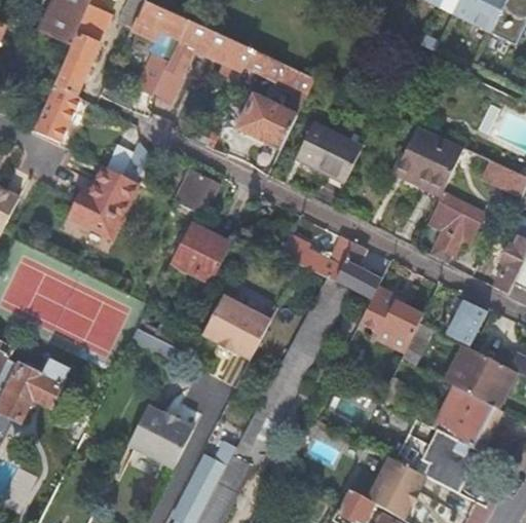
[(51,0),(37,30),(72,46),(77,33),(90,3),(91,0),(51,0)]
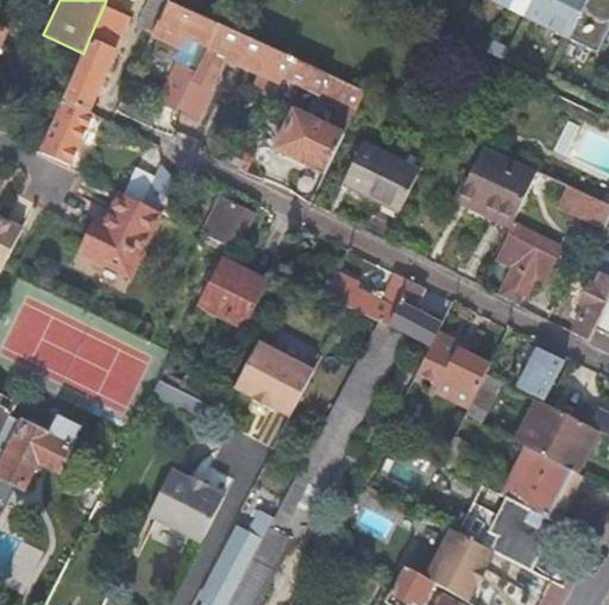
[(148,0),(137,23),(154,31),(158,20),(169,0),(148,0)]
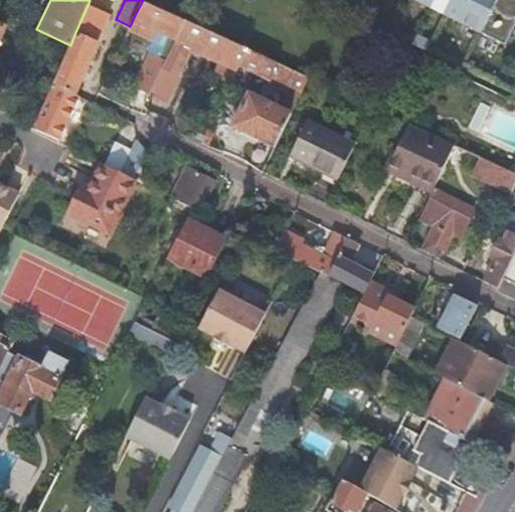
[(444,11),(449,0),(433,0),(430,5),(444,11)]
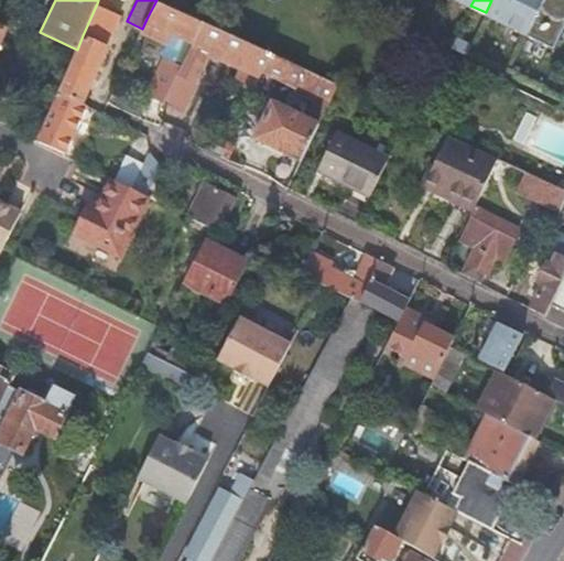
[(491,0),(486,12),(553,46),(563,25),(563,0),(491,0)]
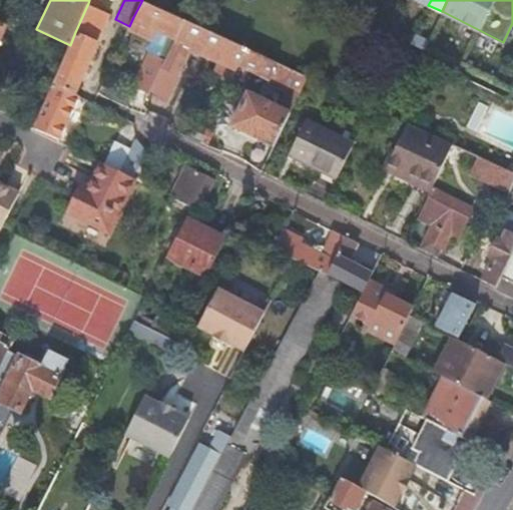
[(137,18),(133,17),(129,26),(128,28),(133,30),(149,38),(154,27),(175,37),(184,19),(145,1),(137,18)]
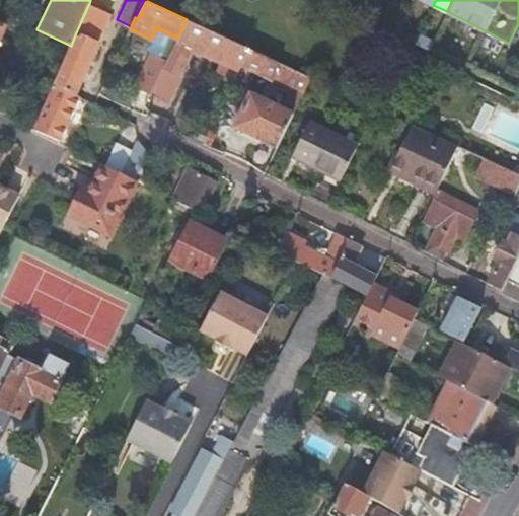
[(362,2),(357,12),(366,16),(371,7),(362,2)]
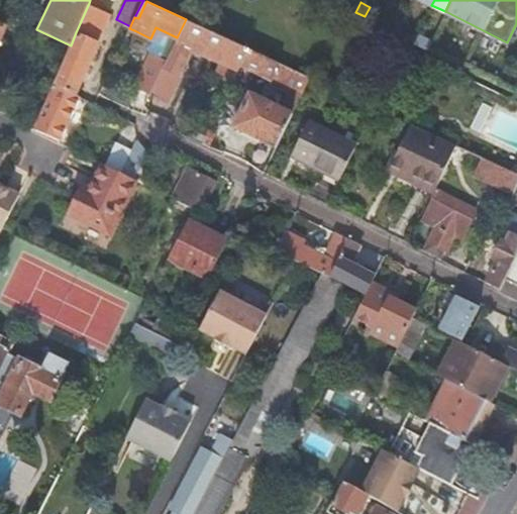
[(96,6),(89,3),(76,32),(71,45),(55,84),(75,94),(97,42),(96,41),(110,13),(96,6)]
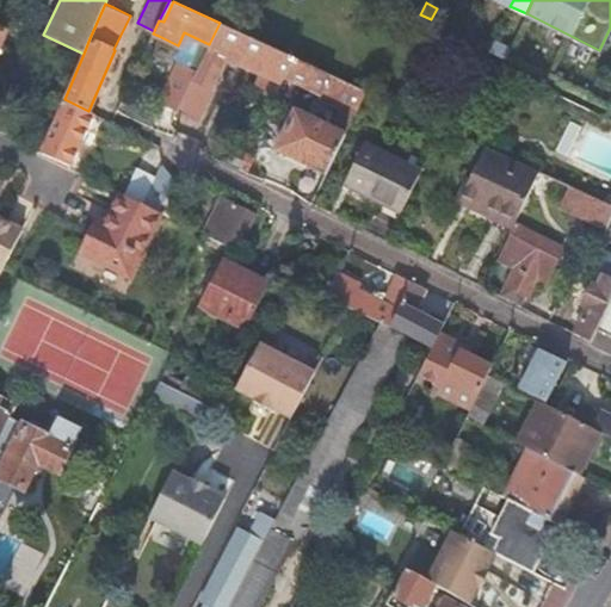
[(32,43),(38,32),(16,23),(11,32),(32,43)]
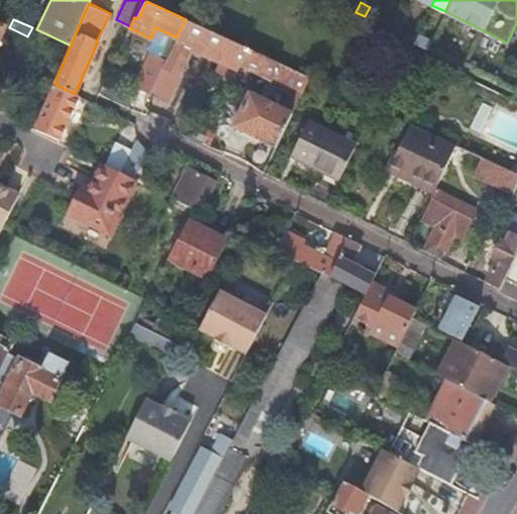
[(232,81),(240,66),(241,65),(248,48),(203,27),(186,19),(177,37),(166,60),(148,94),(165,101),(192,48),(223,64),(218,74),(232,81)]
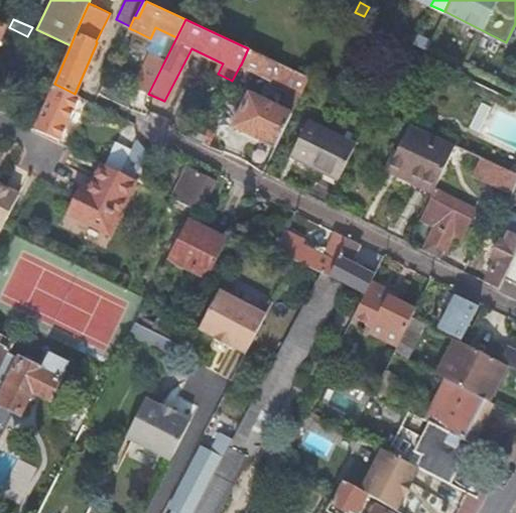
[(155,27),(150,38),(151,53),(151,52),(165,59),(176,37),(155,27)]
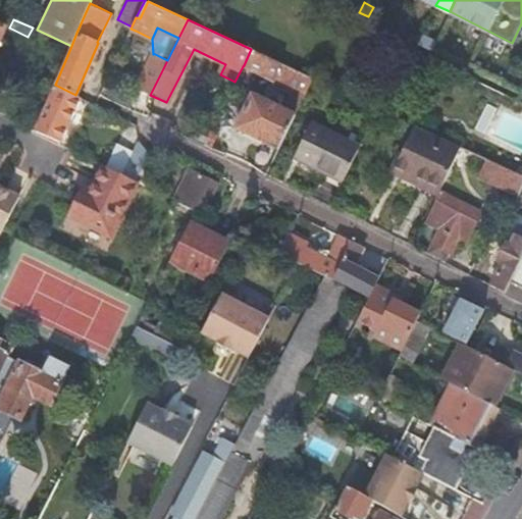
[(425,33),(421,43),(430,47),(435,38),(425,33)]
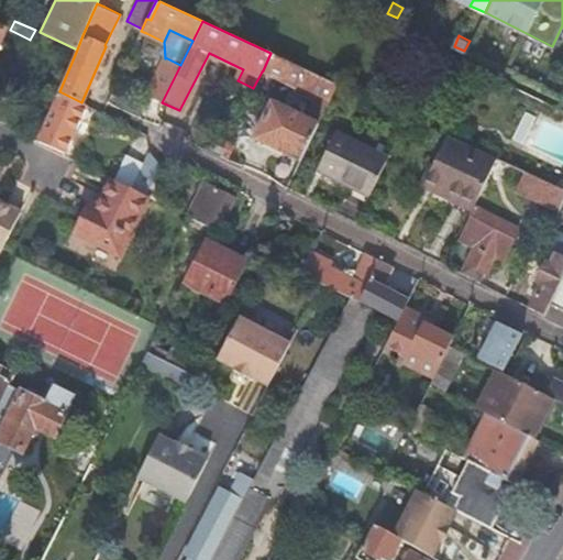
[(438,56),(422,50),(409,79),(424,87),(438,56)]
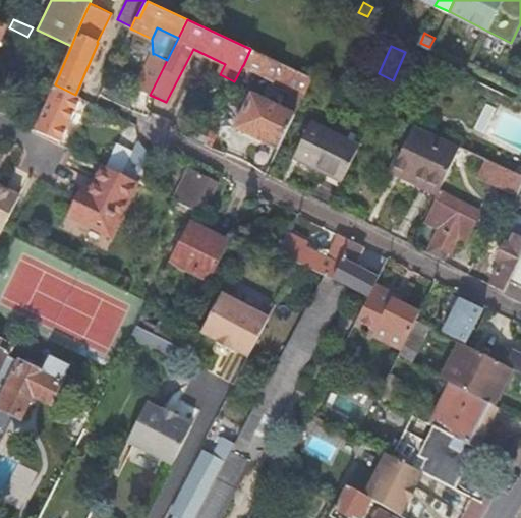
[(235,127),(278,148),(294,114),(304,93),(311,77),(250,49),(243,65),(274,79),(272,82),(289,90),(287,95),(291,98),(285,110),(251,94),(235,127)]
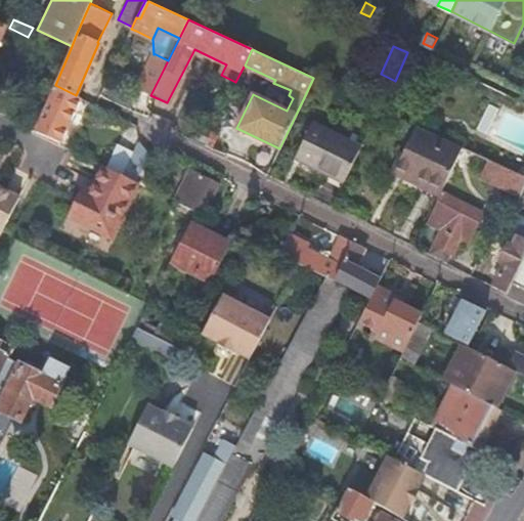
[(136,88),(150,95),(168,60),(154,53),(154,54),(136,88)]
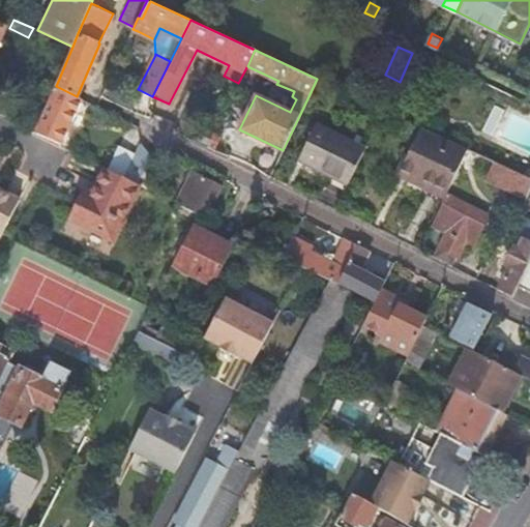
[(318,82),(313,92),(323,96),(328,85),(318,82)]
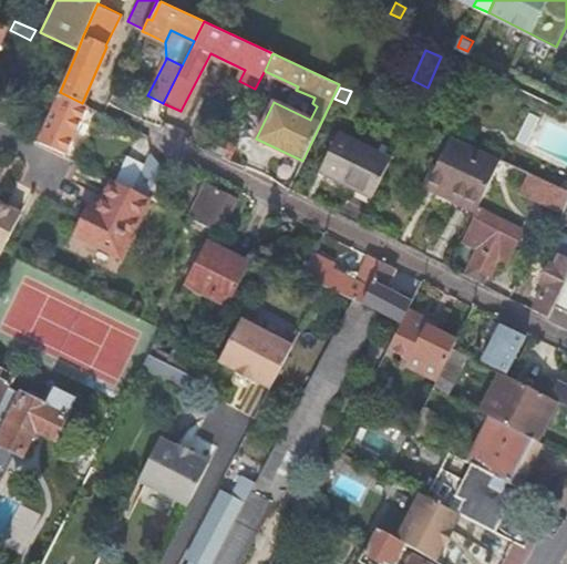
[(82,103),(60,92),(57,98),(37,141),(64,155),(88,105),(82,103)]
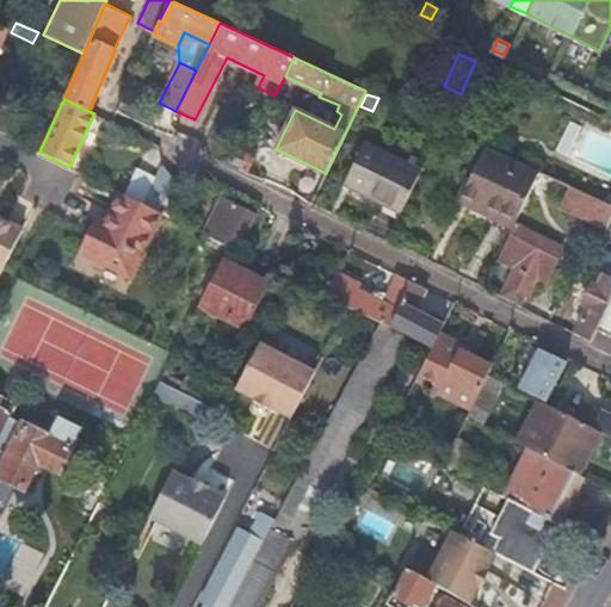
[(431,106),(426,118),(440,125),(449,129),(454,117),(431,106)]
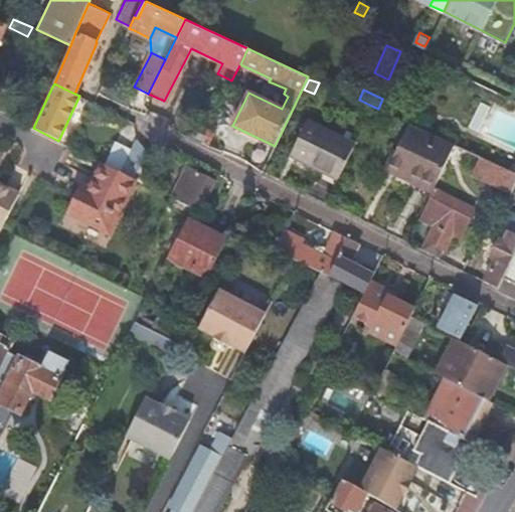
[(0,111),(4,113),(11,100),(0,95),(0,111)]
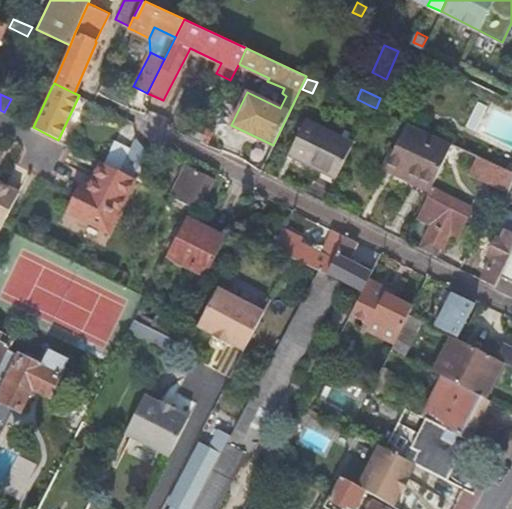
[(484,125),(482,124),(479,131),(511,148),(511,119),(493,109),(484,125)]
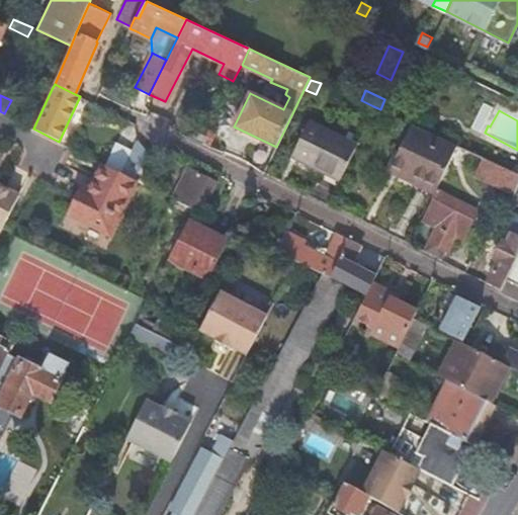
[(291,152),(340,176),(355,144),(307,120),(291,152)]
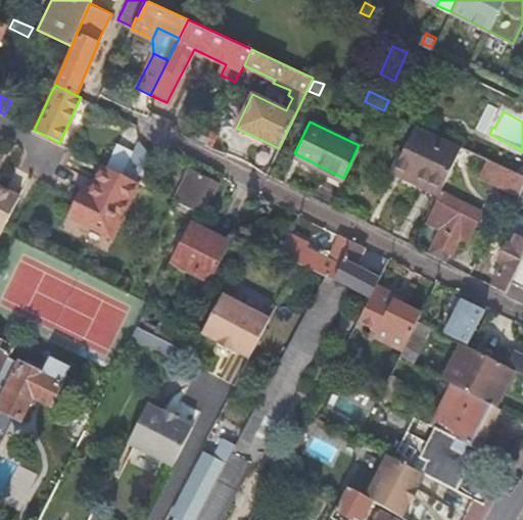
[(463,147),(416,125),(402,154),(411,158),(402,176),(439,194),(441,191),(463,147)]
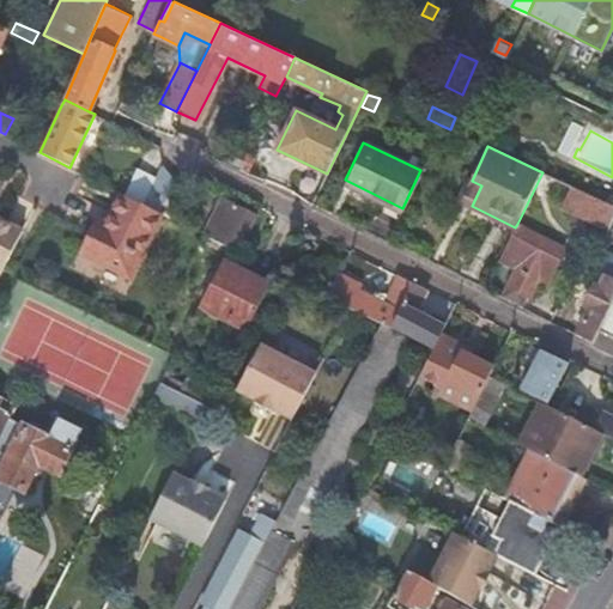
[(255,158),(247,154),(242,166),(249,170),(255,158)]
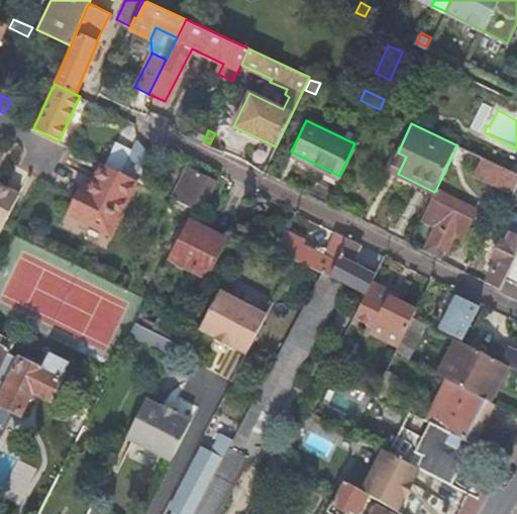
[(164,146),(146,149),(143,153),(131,178),(144,185),(164,146)]
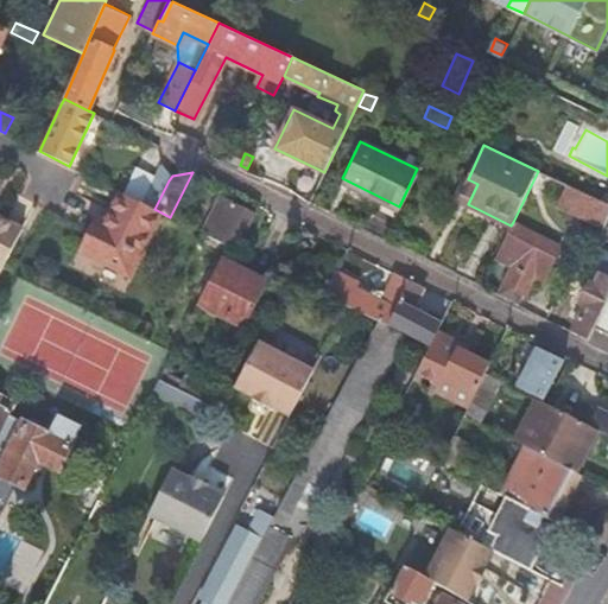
[(141,203),(154,209),(169,180),(156,173),(141,203)]
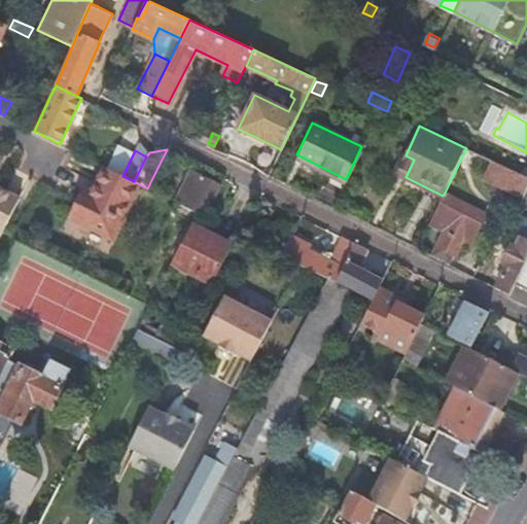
[(414,160),(406,155),(396,172),(406,177),(414,160)]
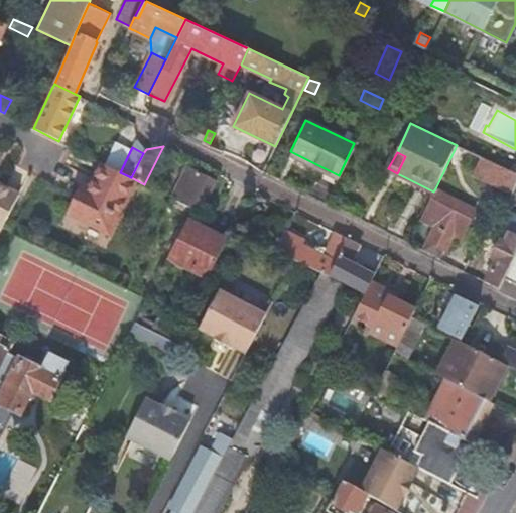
[(515,182),(515,171),(483,156),(475,173),(489,180),(492,173),(499,176),(496,183),(512,190),(515,182)]
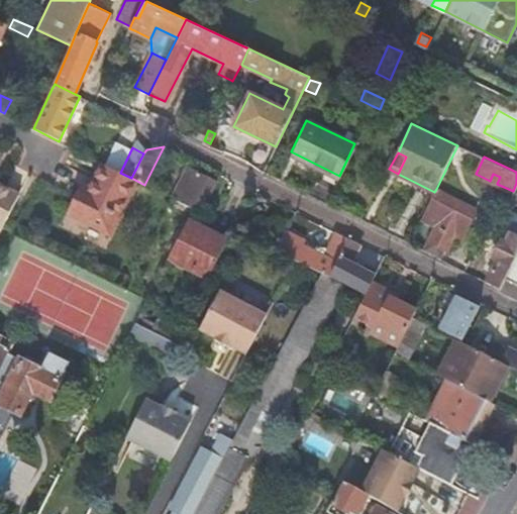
[(120,173),(97,161),(83,187),(77,184),(64,209),(103,230),(131,178),(120,173)]
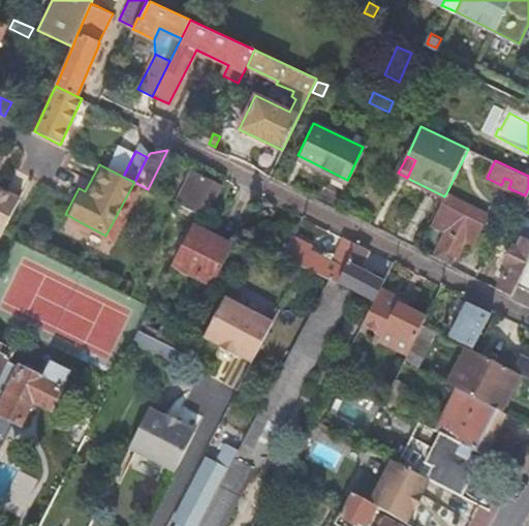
[(191,171),(176,203),(197,213),(206,217),(222,185),(191,171)]
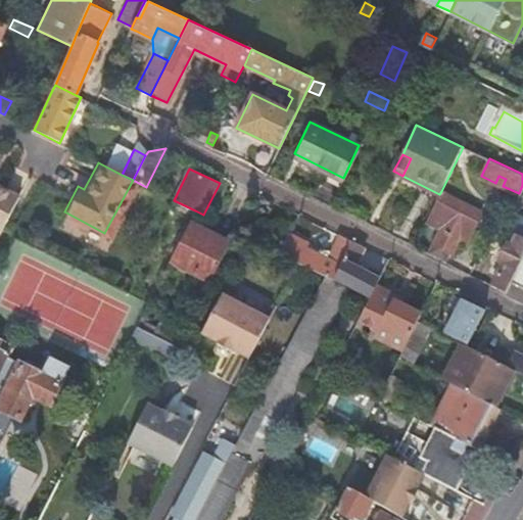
[(498,176),(495,183),(503,186),(506,179),(498,176)]
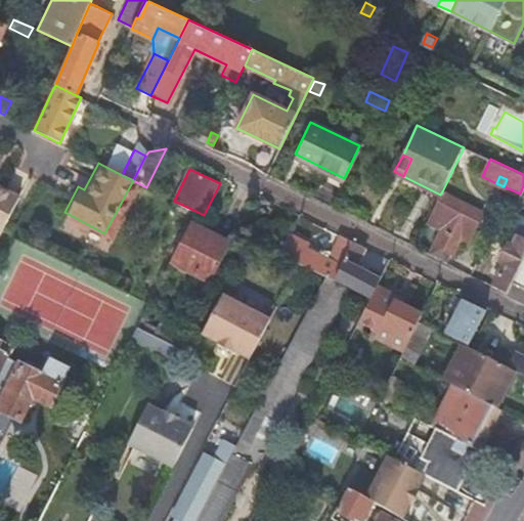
[(0,232),(18,197),(0,186),(0,232)]
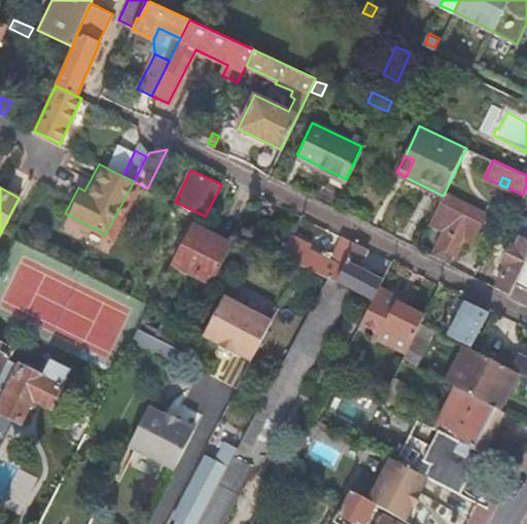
[(484,212),(445,193),(443,196),(430,221),(444,229),(434,246),(435,246),(432,253),(448,262),(452,254),(455,255),(462,240),(469,225),(476,230),(484,212)]
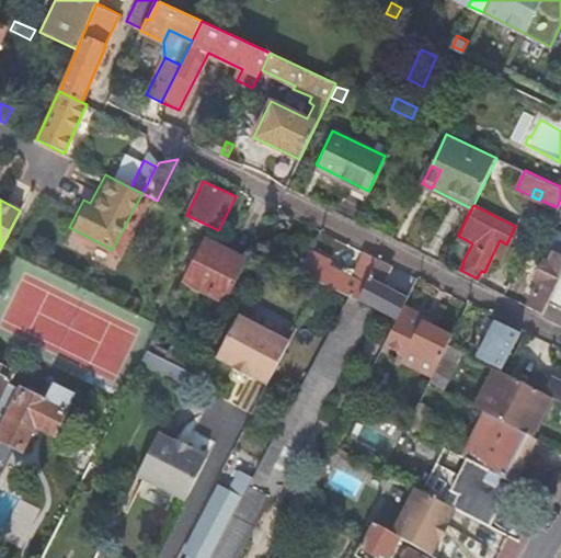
[(560,230),(549,225),(545,235),(540,242),(554,249),(560,251),(560,230)]
